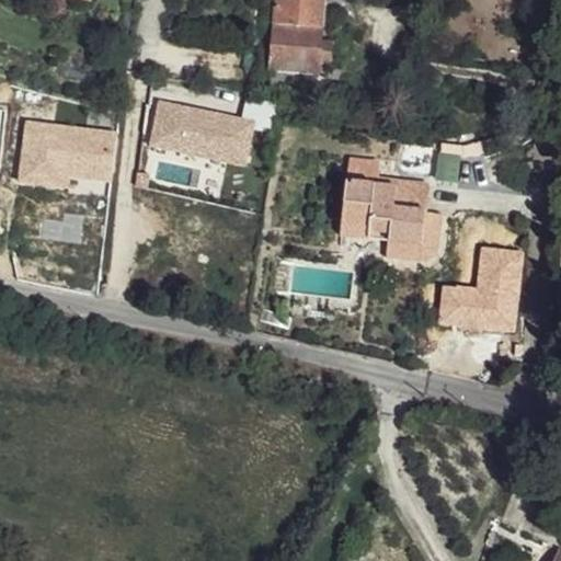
[(274,0),(273,25),(320,29),(322,0),(274,0)]
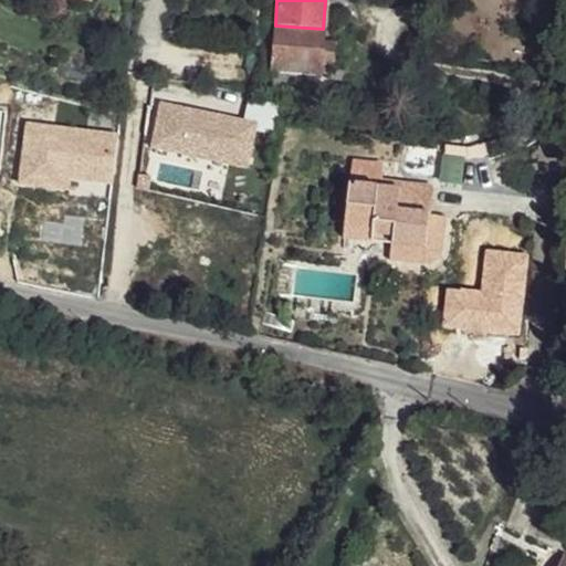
[(176,21),(166,19),(164,29),(175,31),(176,21)]
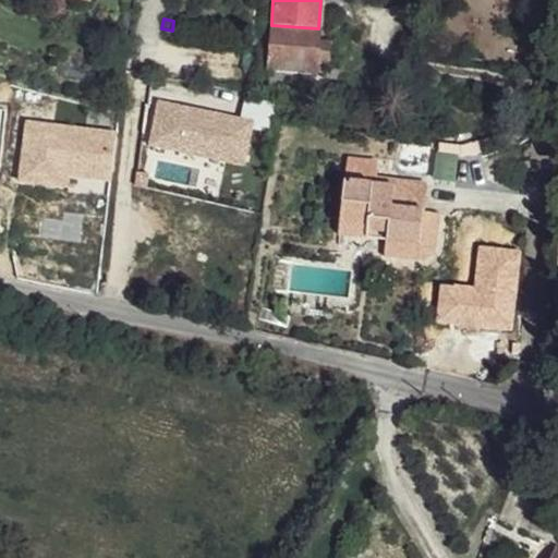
[(271,25),(268,69),(286,70),(316,73),(318,28),(271,25)]
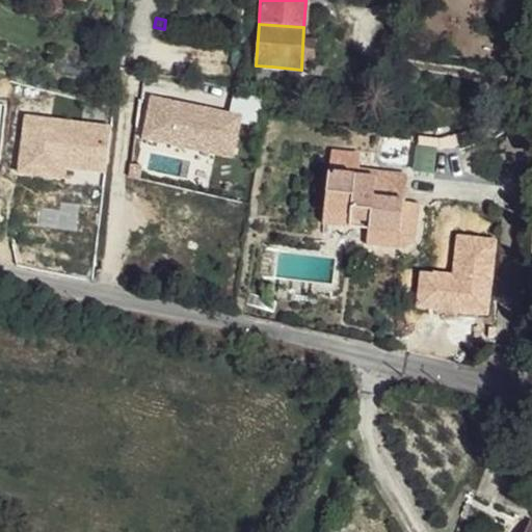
[(256,65),(255,82),(270,83),(272,67),(256,65)]
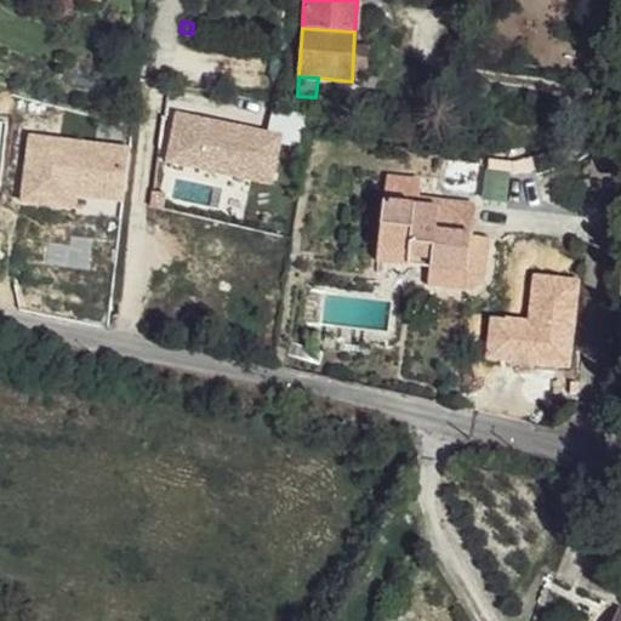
[(284,134),(177,110),(165,164),(272,186),(284,134)]
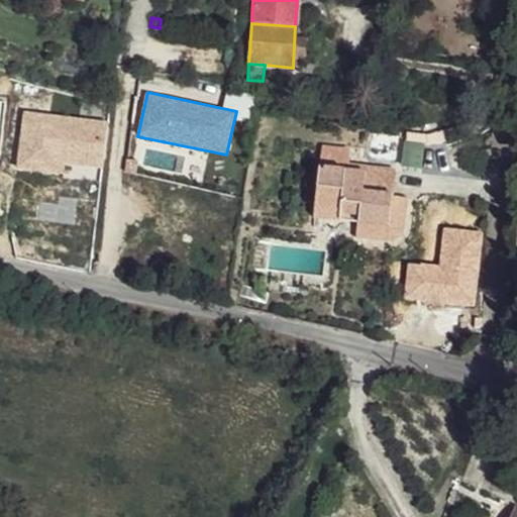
[(108,120),(23,109),(15,169),(65,175),(66,166),(102,170),(108,120)]
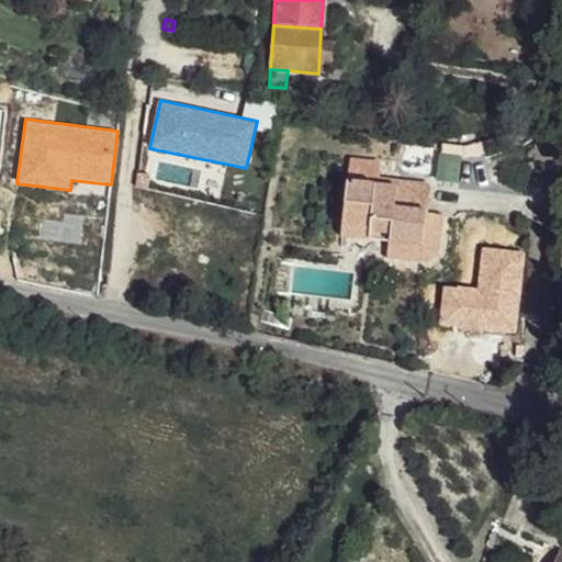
[(353,156),(351,172),(380,177),(382,160),(353,156)]
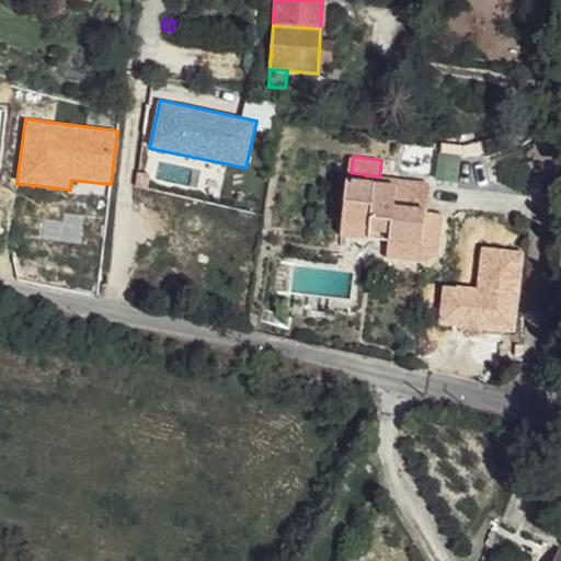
[(350,179),(343,233),(388,239),(422,243),(427,206),(431,183),(402,180),(398,179),(396,185),(350,179)]
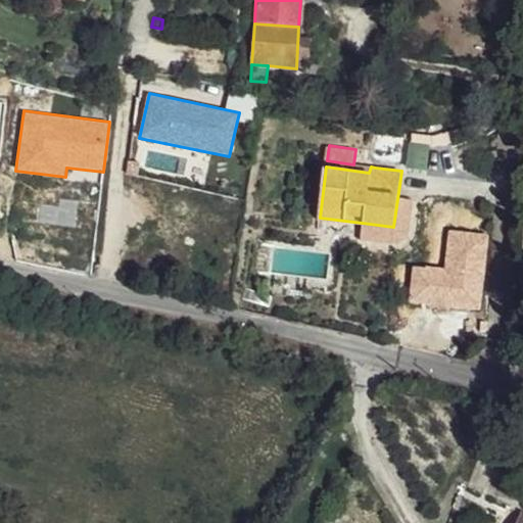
[(362,223),(360,234),(396,239),(402,236),(407,233),(410,228),(414,194),(398,192),(393,227),(362,223)]
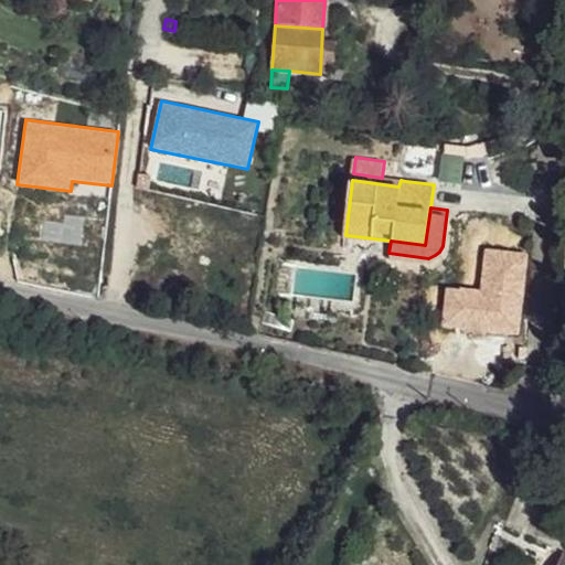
[(480,289),(445,286),(440,328),(518,336),(526,252),(484,247),(480,289)]
